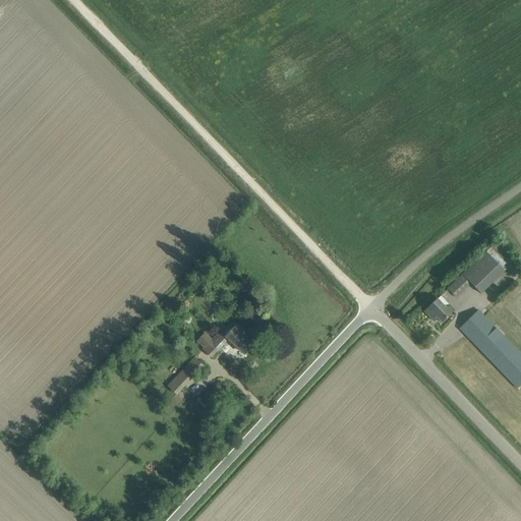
[(486,251),(462,275),(471,284),(474,288),(499,265),(486,251)]
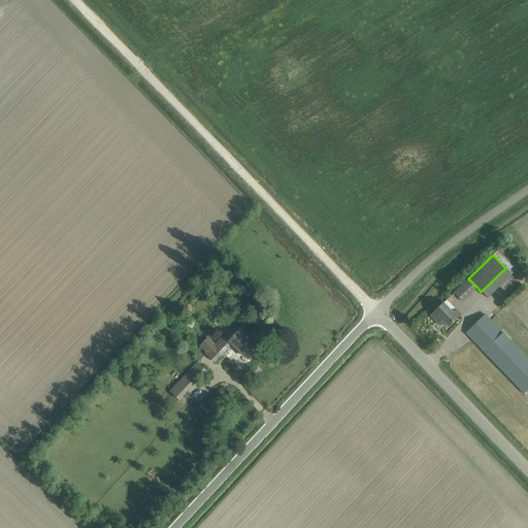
[(461,286),(454,293),(461,300),(462,302),(470,295),(461,286)]
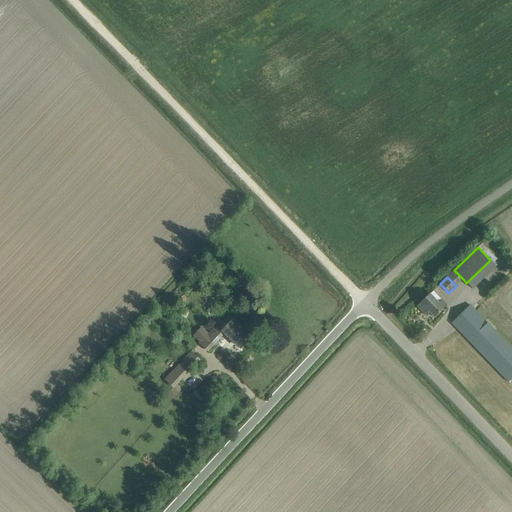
[(447,306),(442,301),(433,291),(417,306),(427,316),(430,313),(434,318),(447,306)]
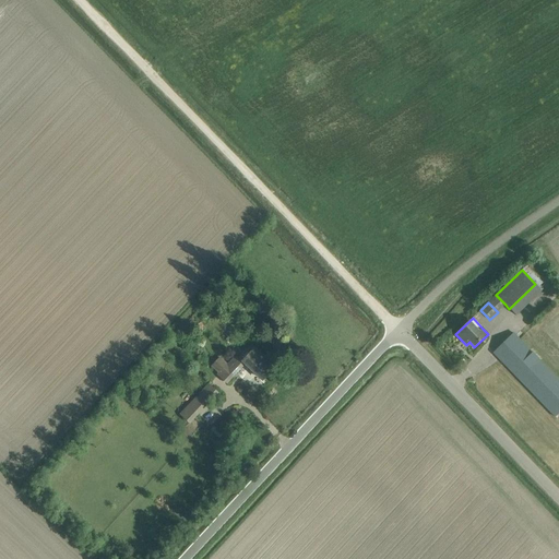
[(555,417),(558,412),(558,380),(513,333),(501,346),(492,354),(555,417)]
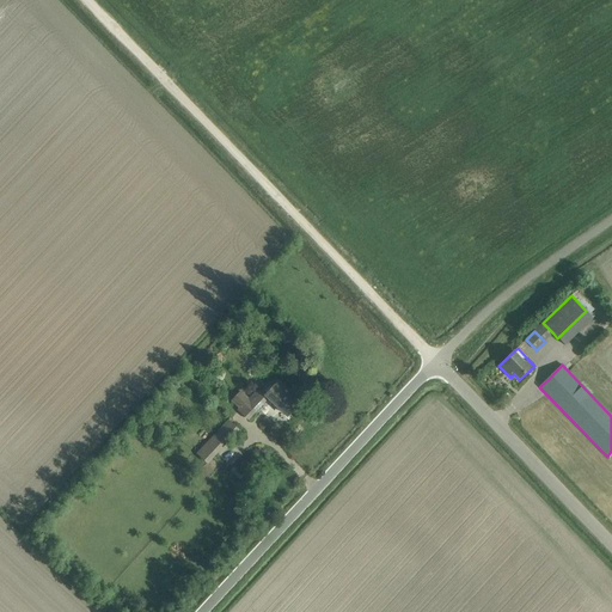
[(250,418),(269,399),(287,416),(300,403),(279,383),(274,387),(270,384),(263,391),(259,387),(249,399),(240,392),(232,402),(239,409),(238,410),(242,415),(244,414),(250,418)]
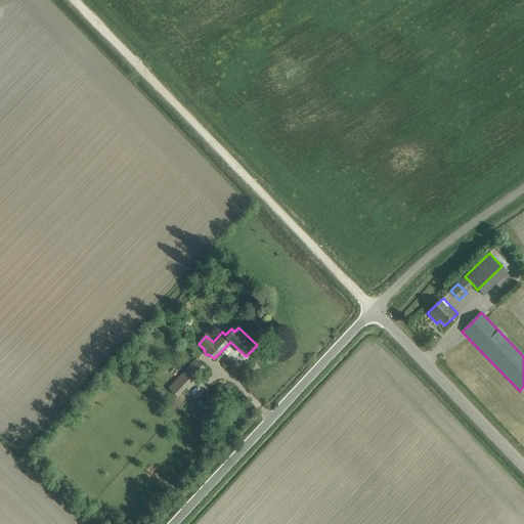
[(204,368),(195,360),(189,366),(198,376),(204,368)]
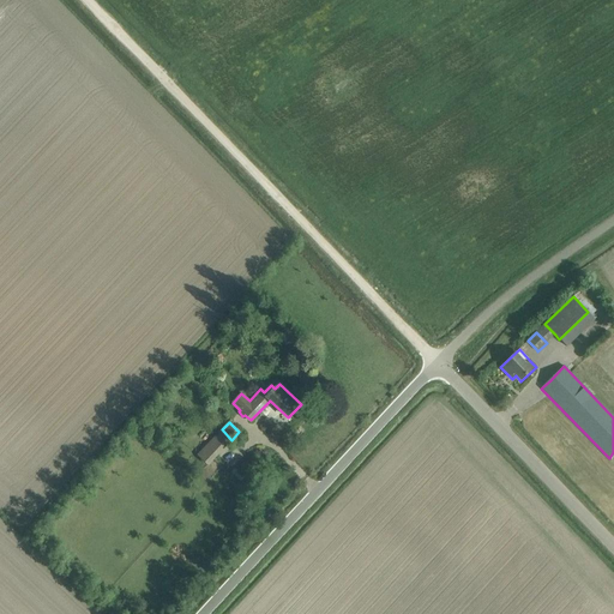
[(208,444),(198,453),(198,455),(208,464),(218,455),(208,444)]
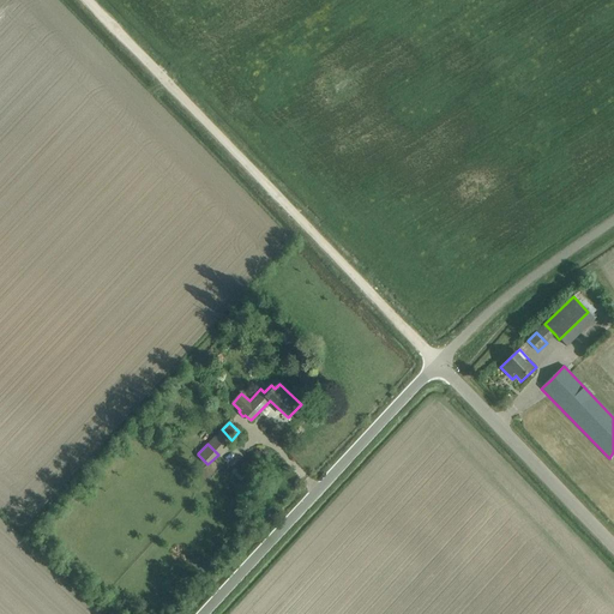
All buildings are outlined.
